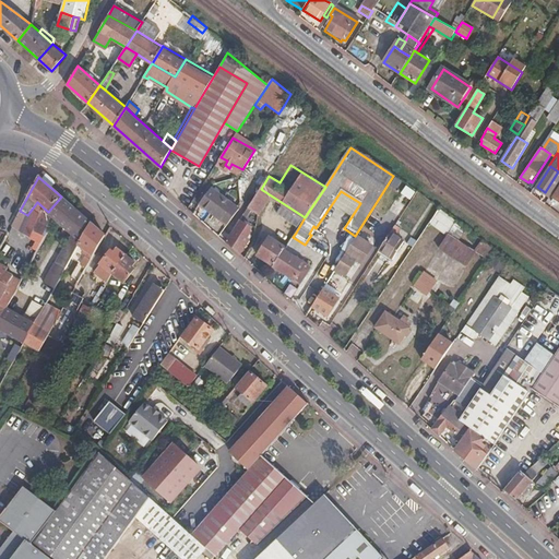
[(199,202),(214,213),(225,195),(210,186),(199,202)]
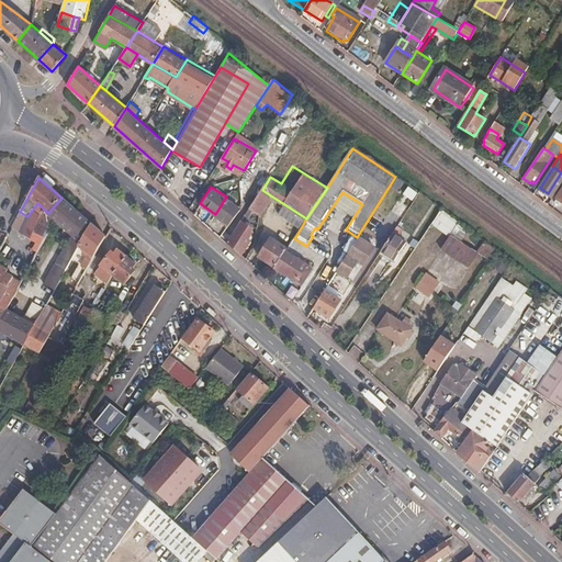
[(272,197),(262,190),(250,206),(260,214),(272,197)]
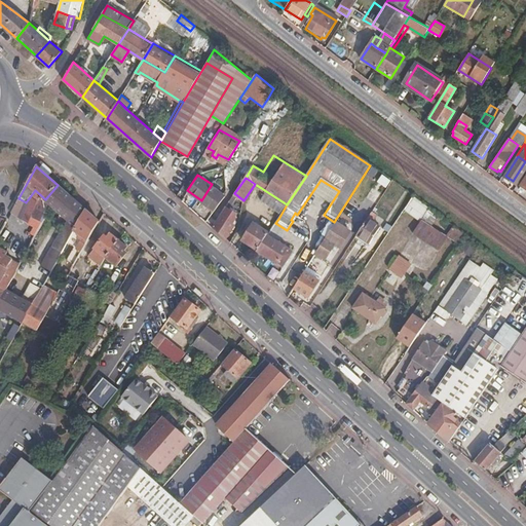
[(226,193),(212,184),(201,200),(216,210),(226,193)]
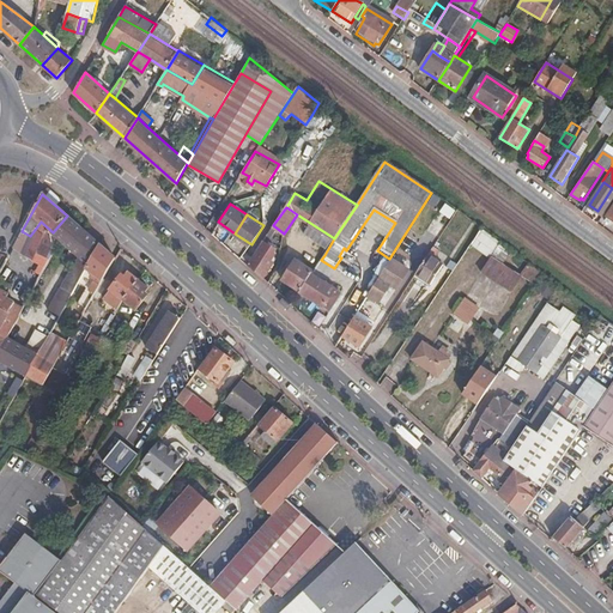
[(86,269),(99,246),(67,216),(53,232),(62,241),(78,255),(61,286),(73,295),(74,292),(86,269)]
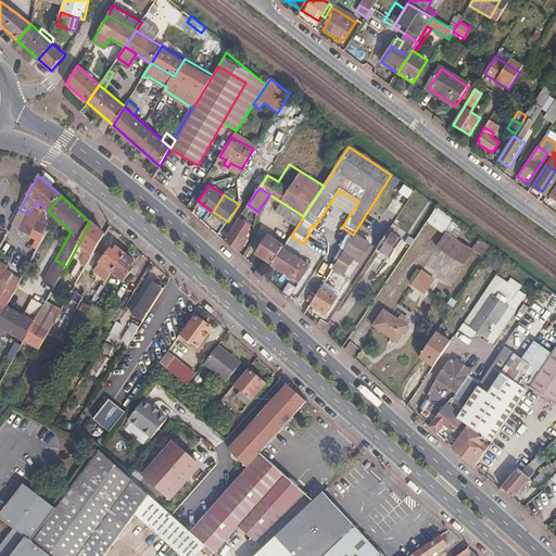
[(255,226),(257,212),(248,204),(241,214),(255,226)]
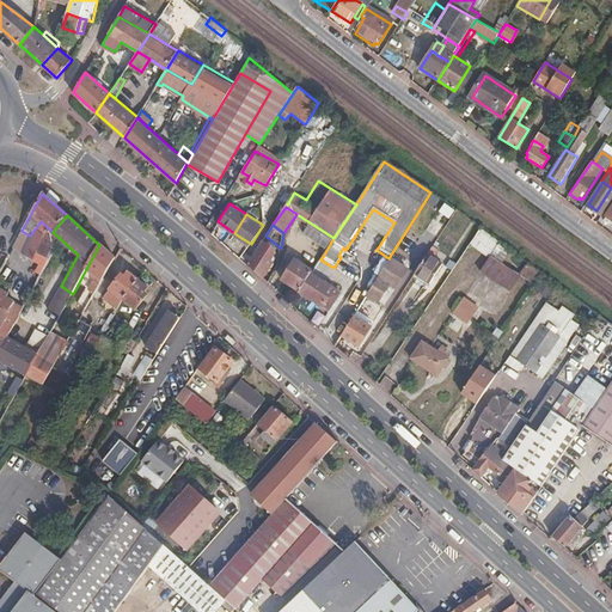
[(56,252),(62,240),(53,232),(44,245),(56,252)]
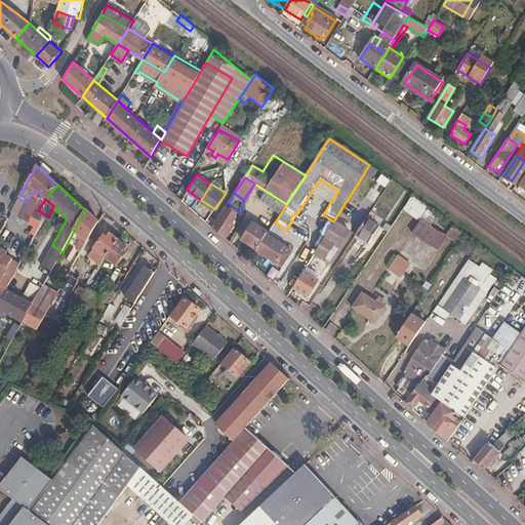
[(403,211),(418,221),(427,209),(411,199),(403,211)]
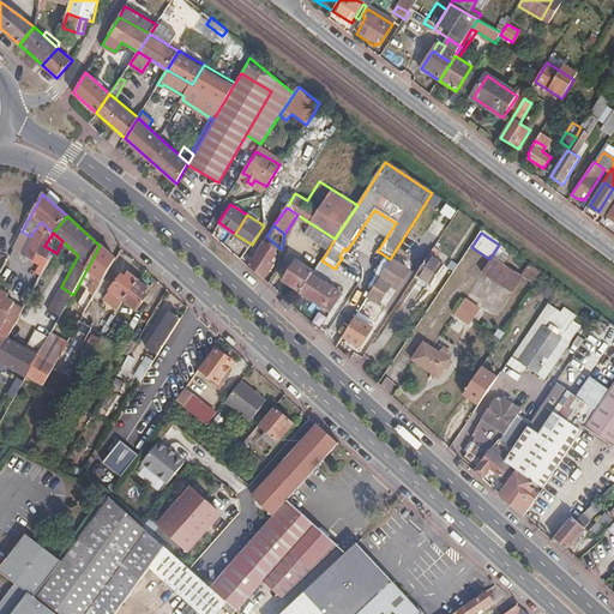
[(325,256),(335,239),(331,236),(321,253),(325,256)]
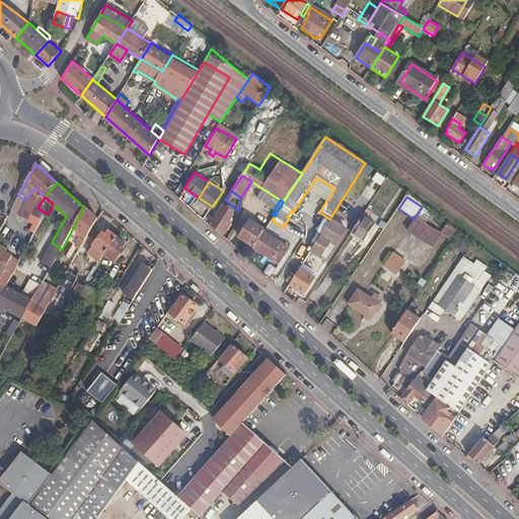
[(97,218),(84,208),(73,228),(78,232),(76,236),(84,242),(97,218)]
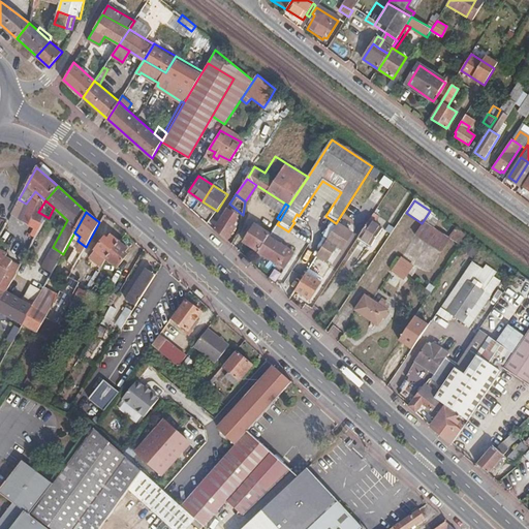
[(232,220),(224,213),(214,228),(227,240),(235,230),(228,225),(232,220)]
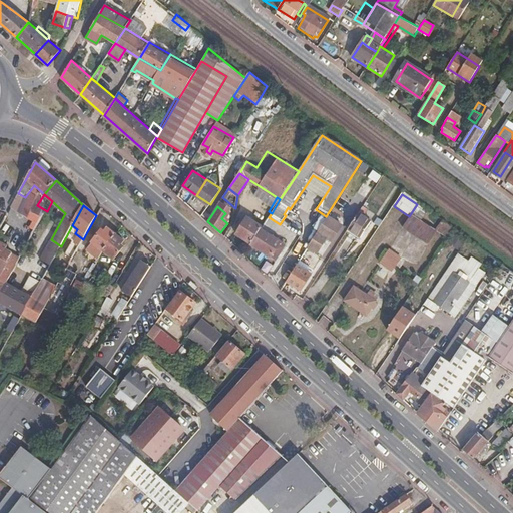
[(369,211),(364,208),(360,215),(364,218),(369,211)]
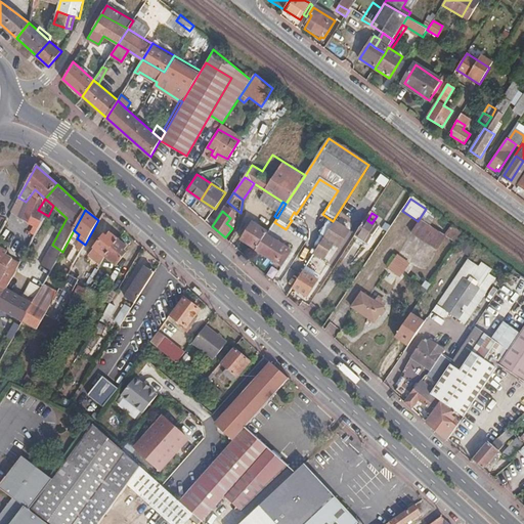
[(446,235),(421,219),(411,233),(438,250),(446,235)]
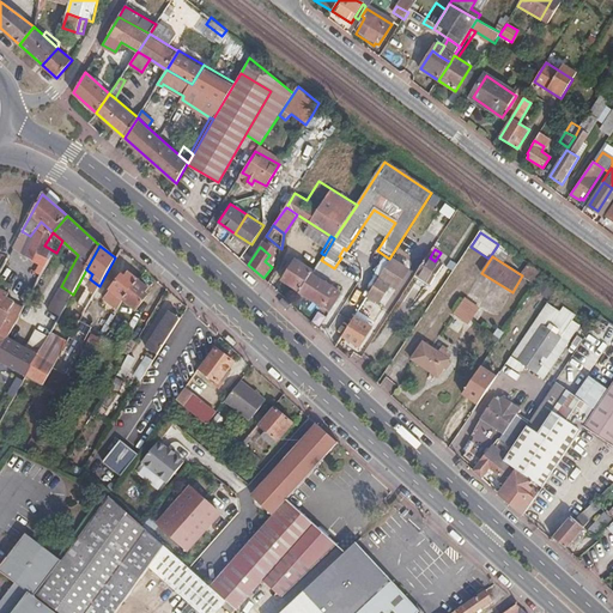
[(435,261),(430,258),(416,277),(431,287),(444,268),(435,261)]
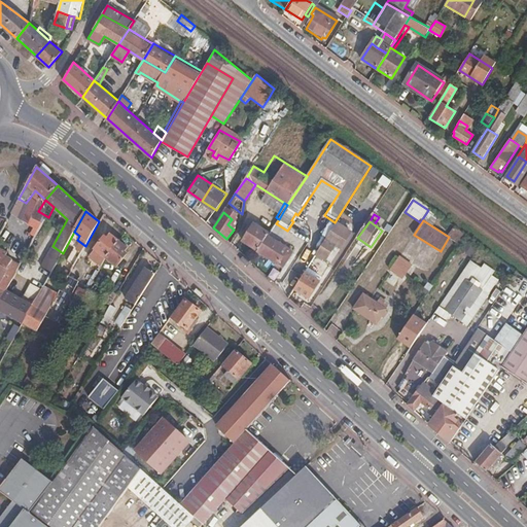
[(393,226),(388,223),(384,230),(389,233),(393,226)]
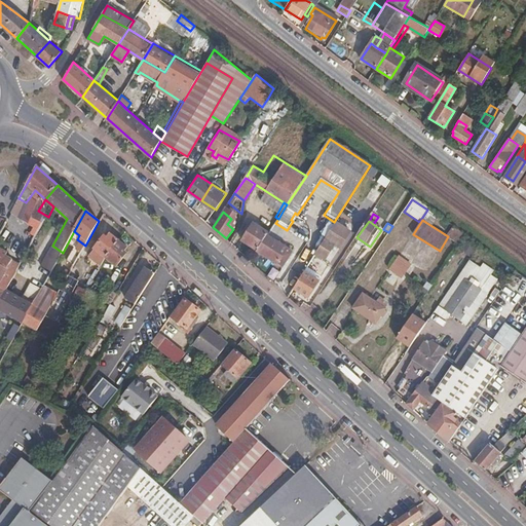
[(257,251),(267,236),(268,234),(253,224),(241,241),(257,251)]
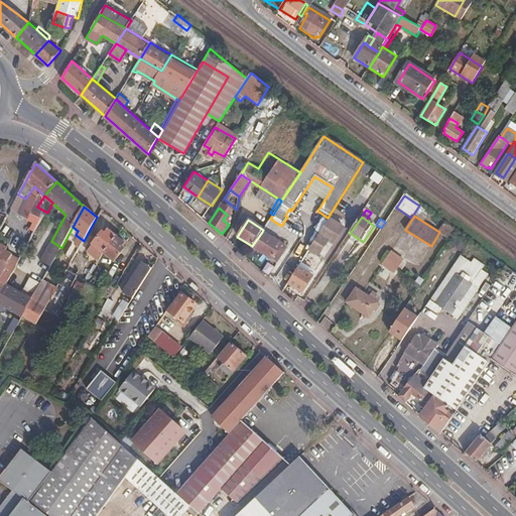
[(334,229),(337,225),(327,220),(325,224),(334,229)]
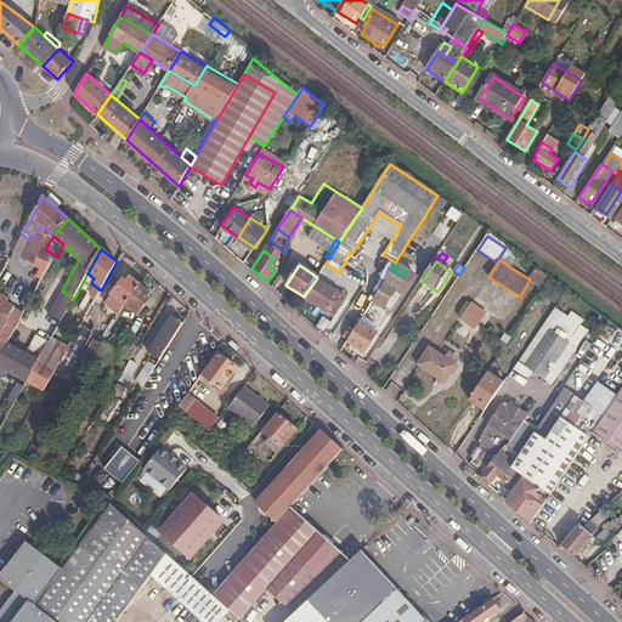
[(373,298),(384,304),(395,288),(406,295),(416,278),(406,271),(402,276),(391,270),(373,298)]
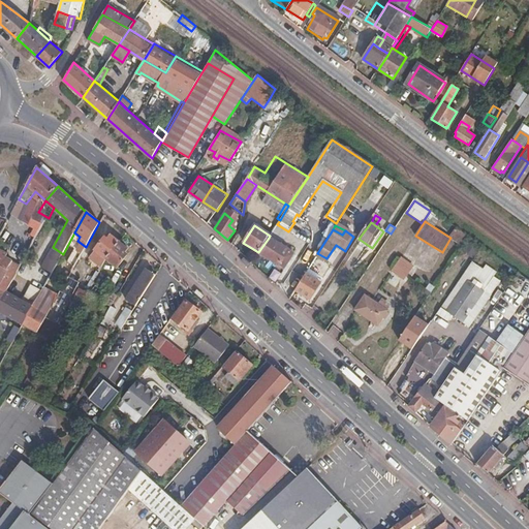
[(297,247),(302,240),(291,232),(286,240),(297,247)]
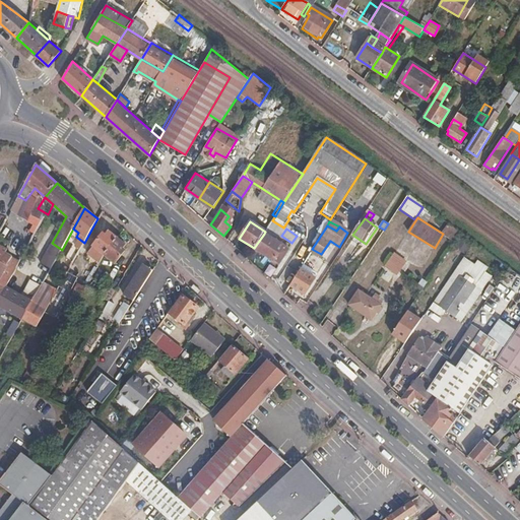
[(105,254),(116,240),(108,234),(105,237),(103,235),(92,247),(104,256),(105,254)]
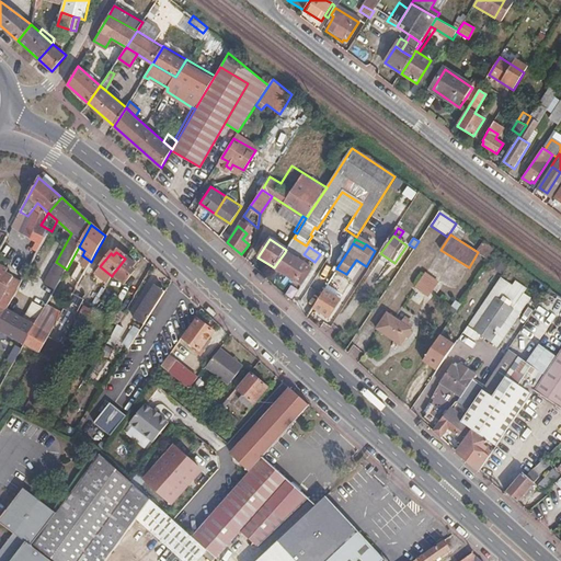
[(285,252),(274,267),(301,286),(312,270),(285,252)]
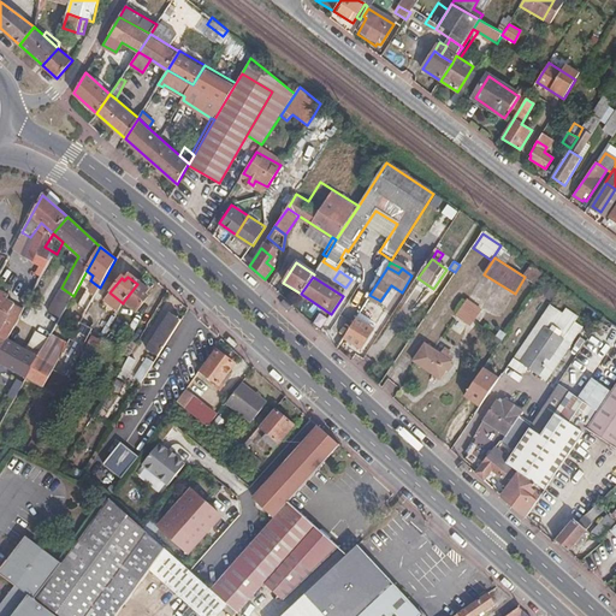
[(147,292),(137,284),(124,301),(123,303),(135,313),(147,300),(143,296),(147,292)]
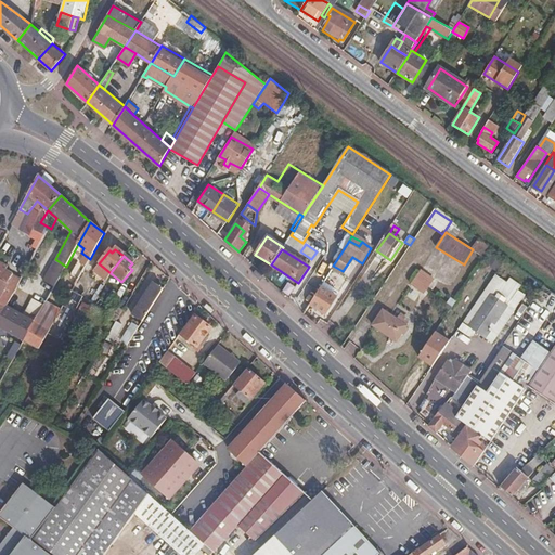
[(375,279),(384,260),(374,256),(365,274),(375,279)]
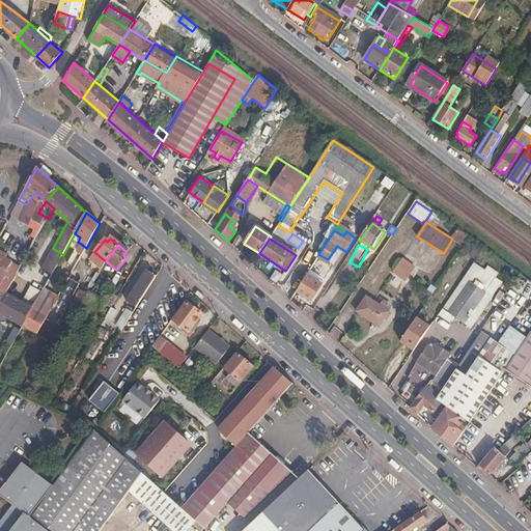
[(14,259),(0,252),(0,306),(7,295),(0,290),(11,271),(15,264),(14,259)]
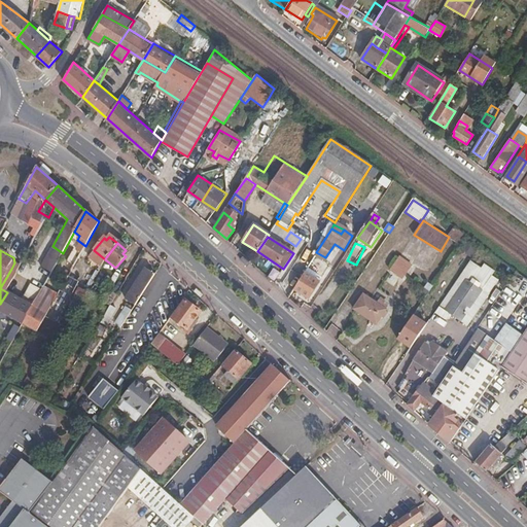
[(414,265),(399,255),(390,270),(403,279),(414,265)]
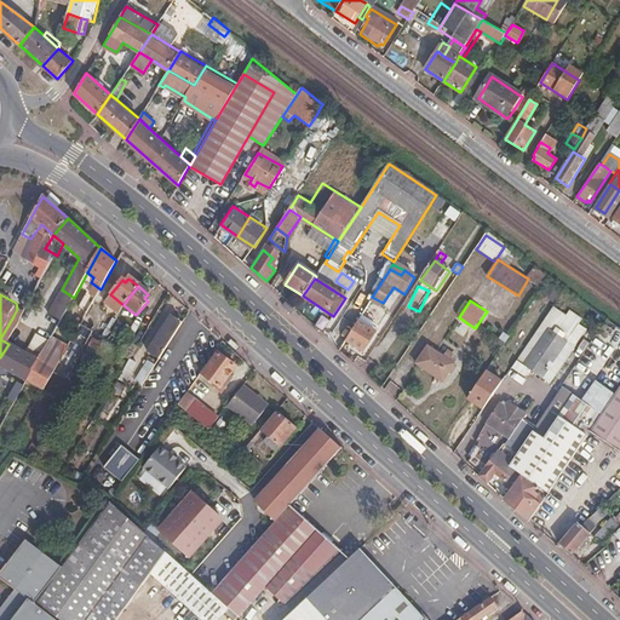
[(566,315),(552,306),(529,340),(515,361),(526,367),(549,384),(586,329),(578,323),(581,319),(568,310),(566,315)]
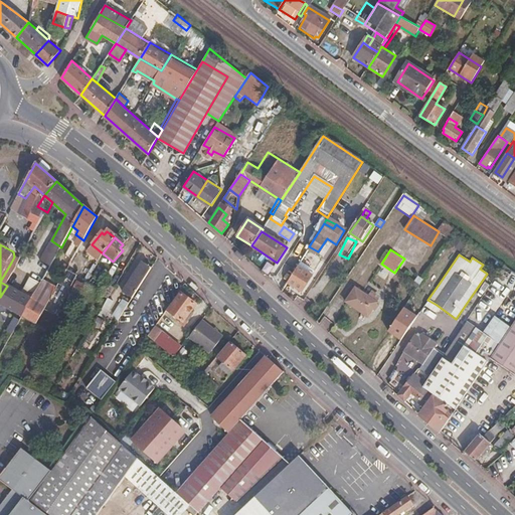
[(103,265),(98,262),(88,282),(92,285),(103,265)]
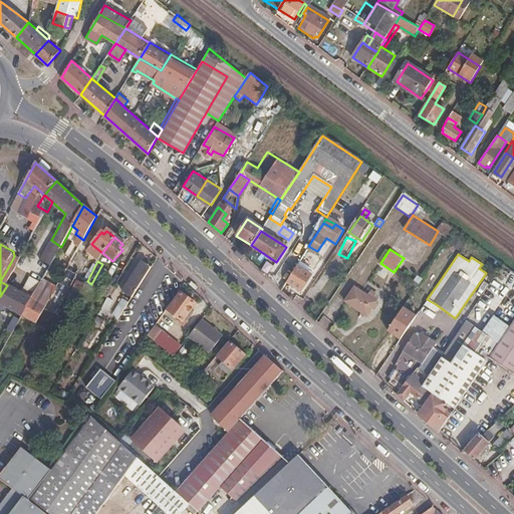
[(152,267),(142,261),(122,292),(132,298),(152,267)]
